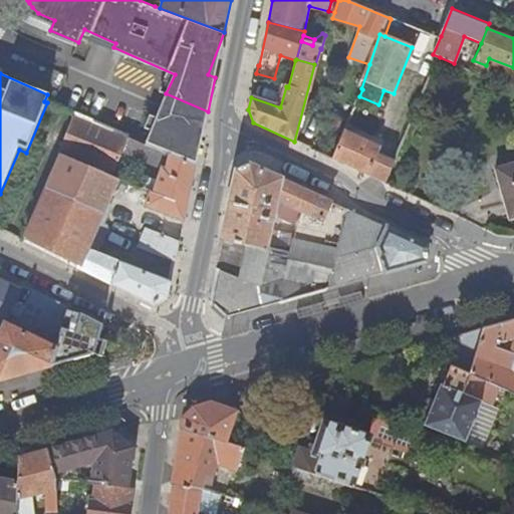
[(156,116),(144,144),(196,166),(208,111),(166,93),(156,116)]
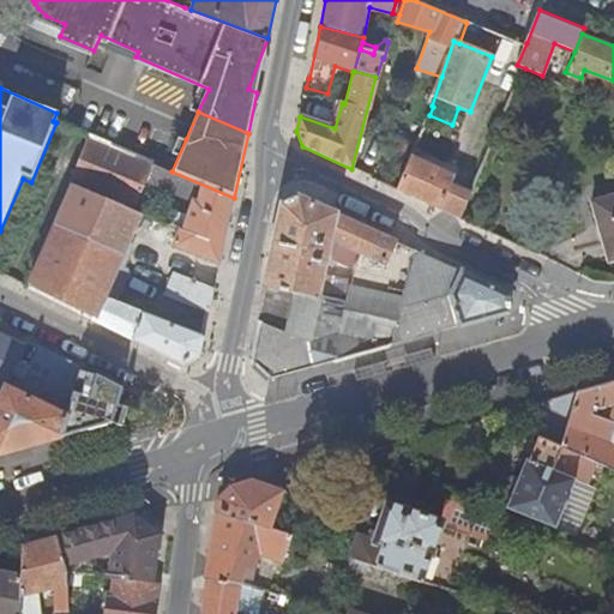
[(128,266),(125,264),(119,262),(128,239),(139,215),(134,211),(148,181),(193,202),(186,218),(178,214),(172,227),(182,232),(176,248),(220,266),(234,198),(172,172),(90,137),(70,186),(73,187),(29,289),(182,367),(200,357),(205,336),(118,301),(130,271),(128,266)]
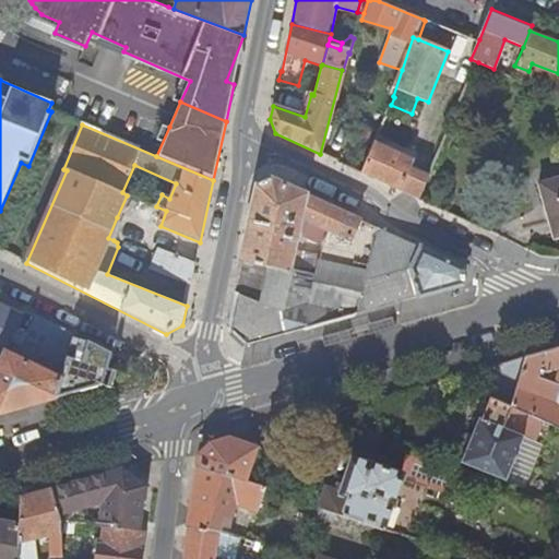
[(414,163),(376,145),(364,175),(421,201),(430,180),(412,171),(414,163)]
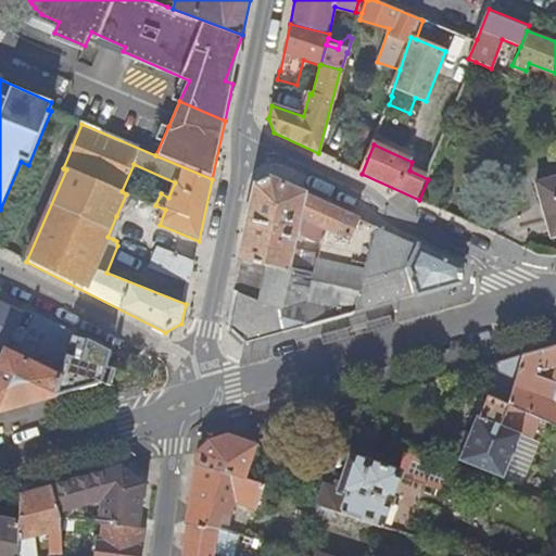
[(552,239),(555,237),(555,177),(538,182),(552,239)]
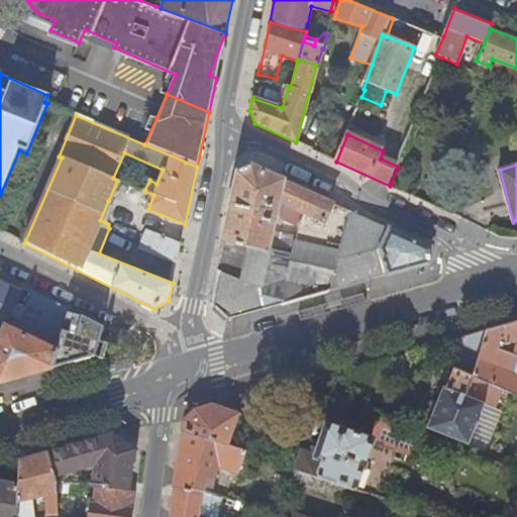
[(332,203),(252,166),(237,173),(217,270),(218,271),(221,272),(215,307),(227,320),(330,291),(329,288),(333,271),(305,265),(303,273),(290,270),(296,243),(295,243),(299,224),(319,233),(332,203)]
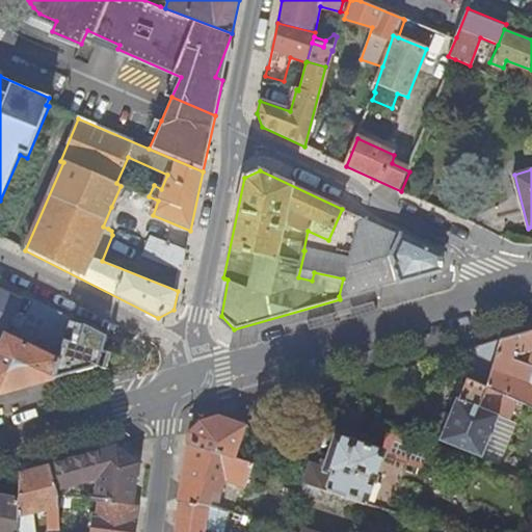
[(103,227),(108,229),(116,210),(111,207),(103,227)]
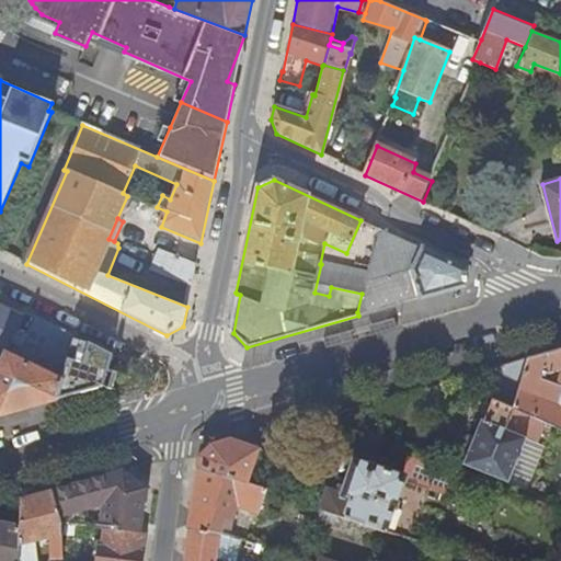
[(362,294),(380,230),(361,220),(346,253),(324,243),(320,264),(321,264),(315,293),(329,296),(331,287),(362,294)]
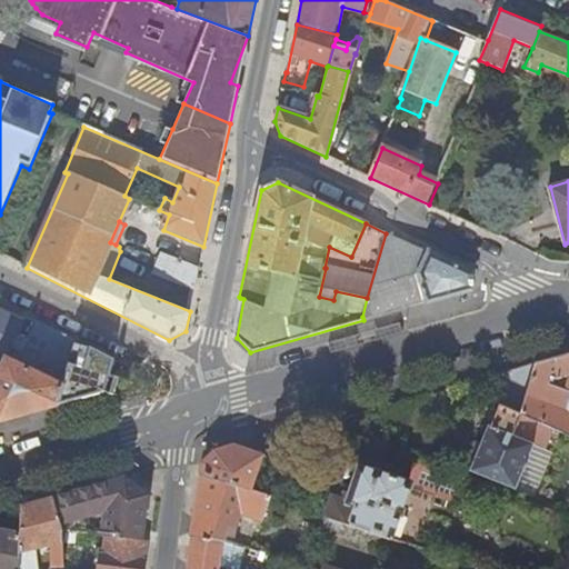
[(420,275),(428,252),(386,233),(367,298),(362,317),(363,320),(426,302),(420,275)]
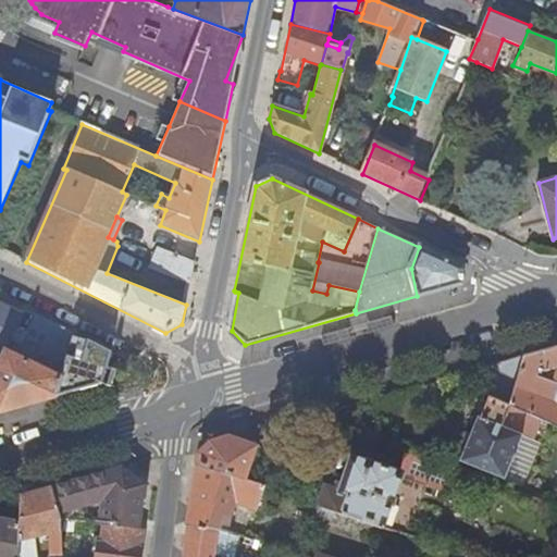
[(149,269),(189,285),(195,261),(158,247),(149,269)]
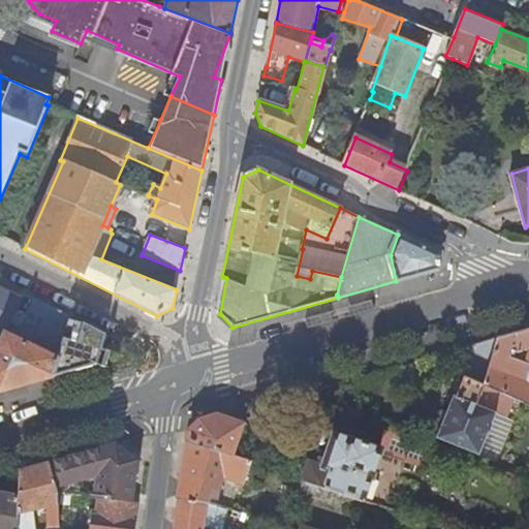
[(391,255),(396,281),(437,269),(439,254),(398,235),(391,255)]
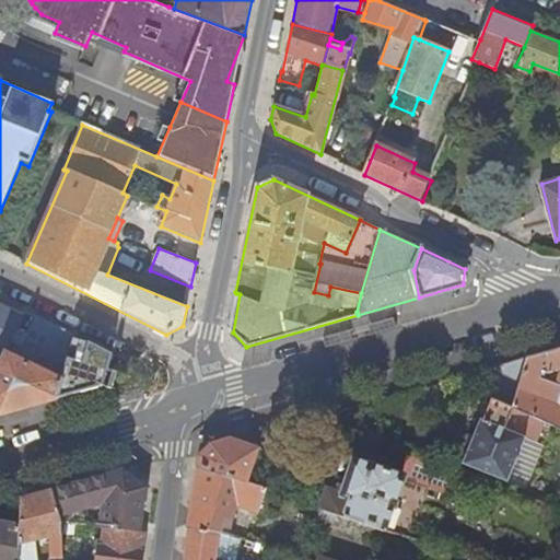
[(240,294),(236,293),(228,327),(233,333),(240,294)]
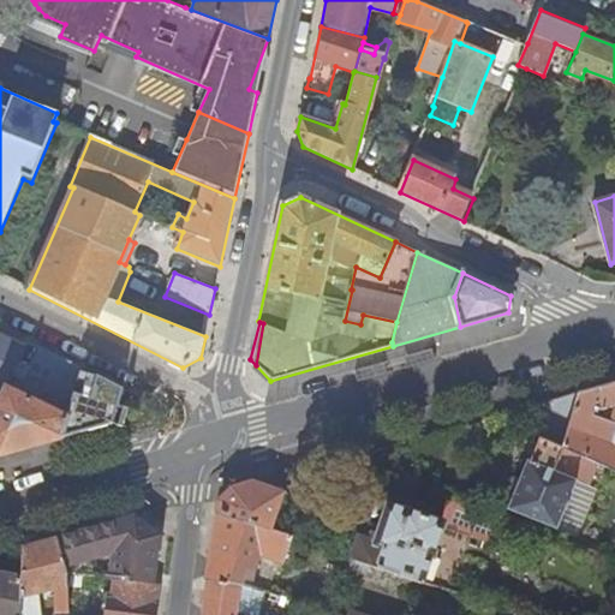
[(0,390),(4,392),(6,388),(69,417),(77,378),(79,369),(25,342),(23,345),(0,333),(0,390)]
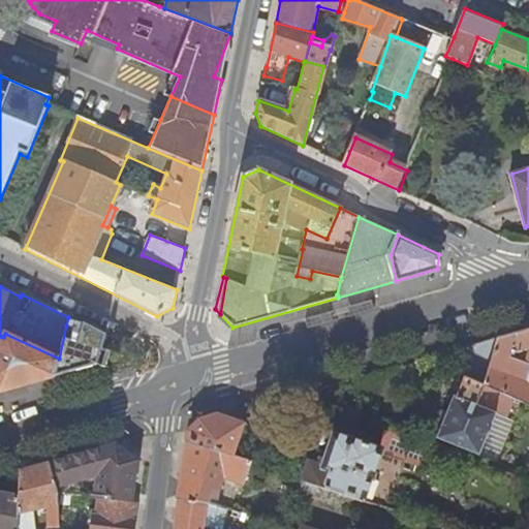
[(107,340),(106,340),(94,335),(84,330),(66,325),(59,359),(57,365),(78,370),(109,362),(107,340)]
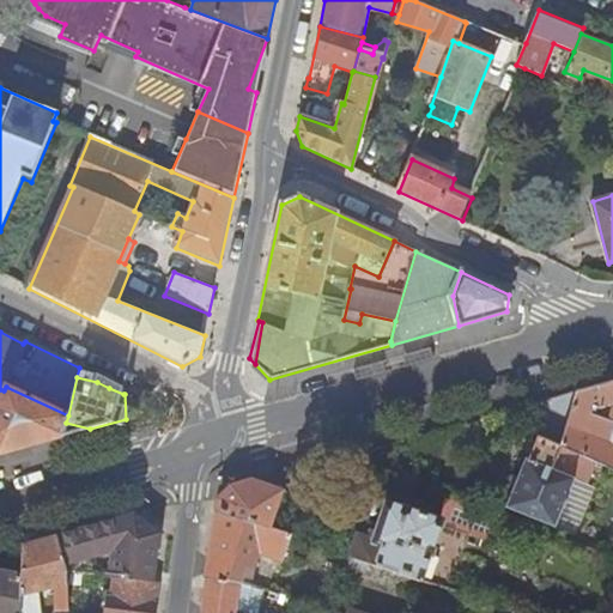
[(576,453),(595,461),(612,468),(612,381),(604,384),(574,392),(566,420),(558,445),(576,453)]
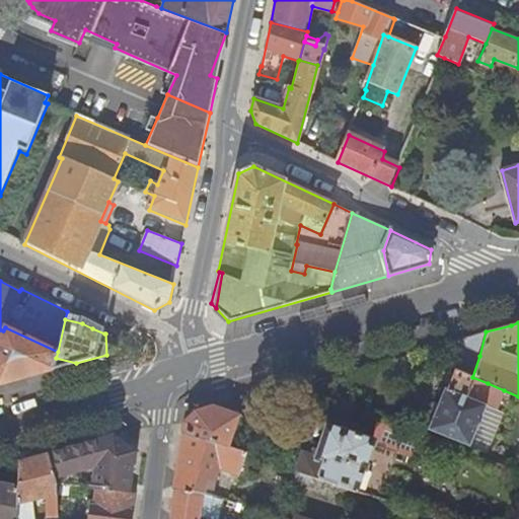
[(92,328),(104,334),(104,329),(93,324),(92,328)]
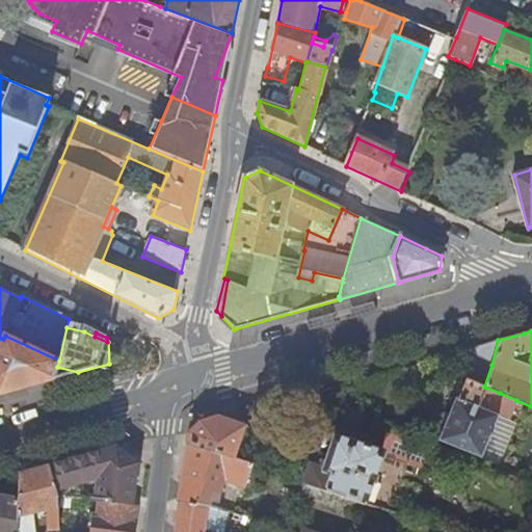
[(0,340),(2,342),(0,346),(0,394),(0,395),(55,379),(57,367),(59,361),(5,336),(3,339),(0,338),(0,340)]
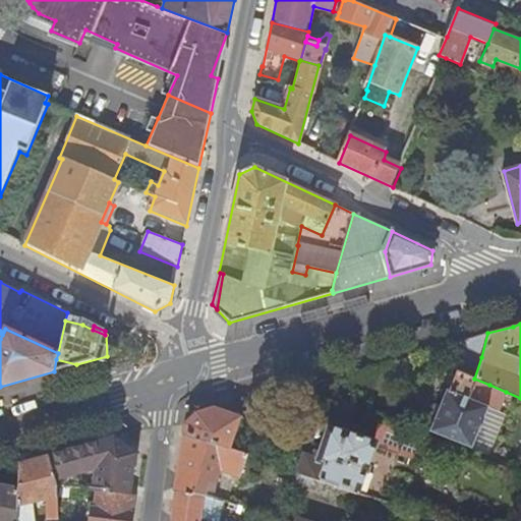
[(481,357),(458,350),(453,367),(456,371),(474,379),(481,357)]
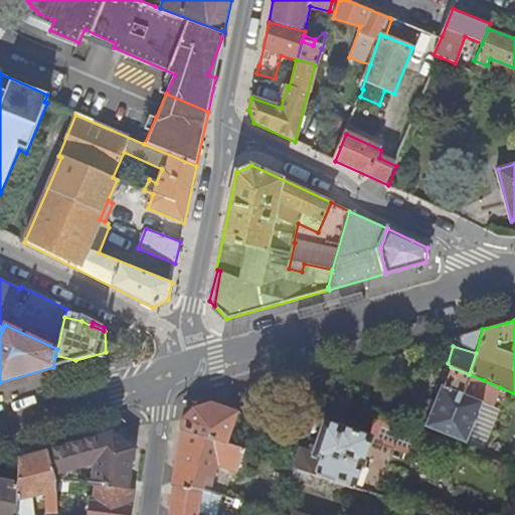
[(467,443),(483,401),(476,398),(484,380),(469,374),(451,367),(444,385),(442,385),(425,425),(467,443)]
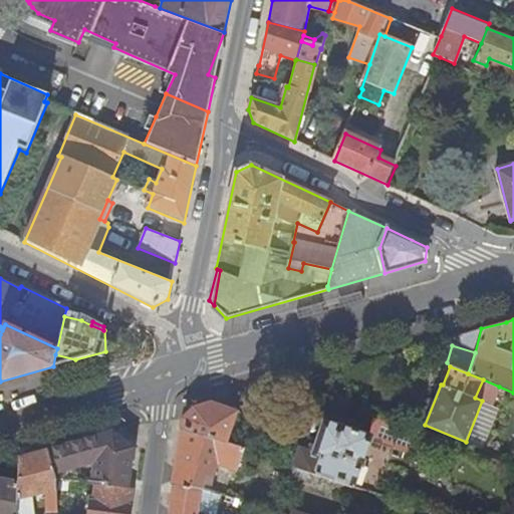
[(492,405),(499,387),(483,379),(475,398),(482,401),(492,405)]
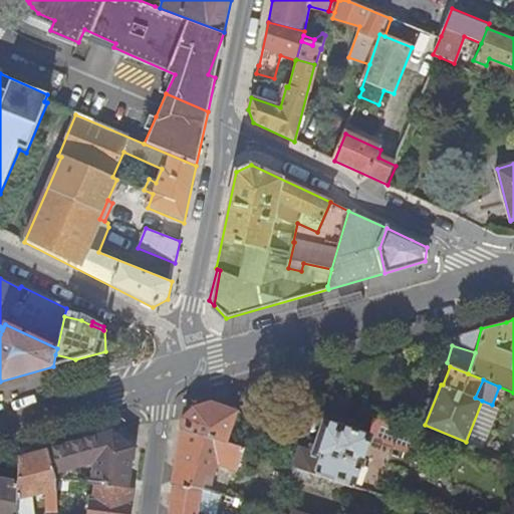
[(492,405),(482,401),(466,442),(483,449),(499,409),(492,405)]
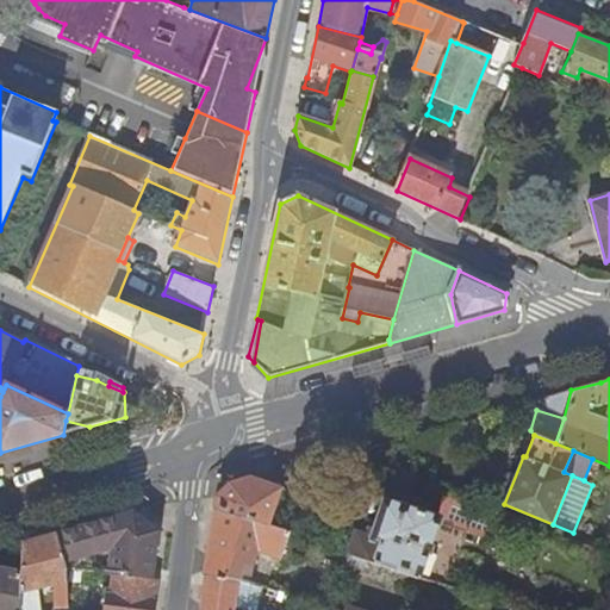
[(279,490),(251,481),(229,487),(218,498),(217,509),(268,526),(279,490)]
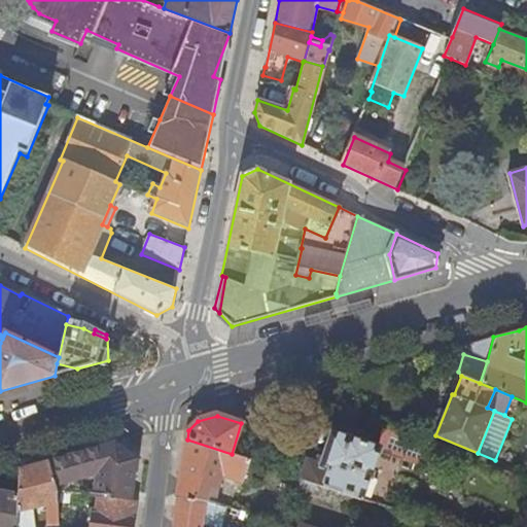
[(309,460),(303,479),(316,483),(336,490),(362,499),(379,449),(332,433),(322,465),(309,460)]
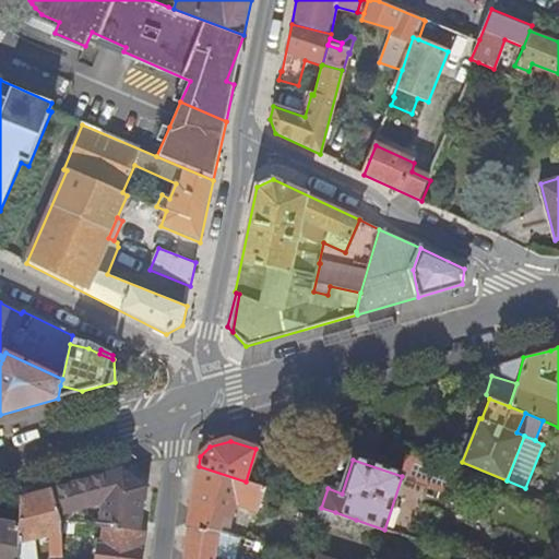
[(223,513),(234,513),(236,502),(259,510),(265,488),(246,482),(199,466),(189,526),(219,531),(223,513)]
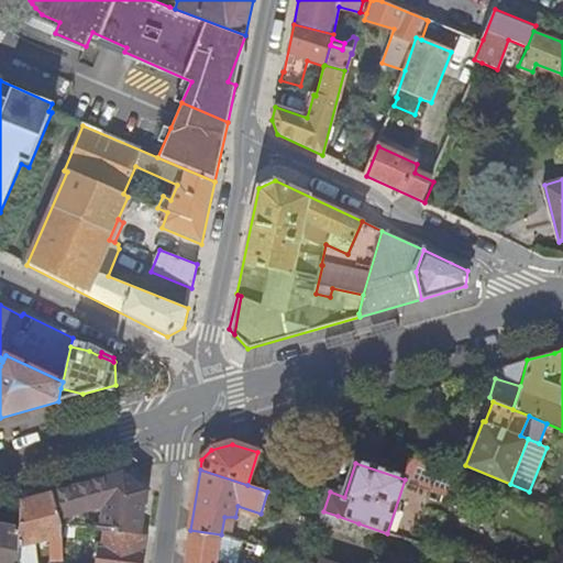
[(108,503),(105,531),(107,531),(139,536),(145,492),(124,475),(54,495),(61,515),(108,503)]
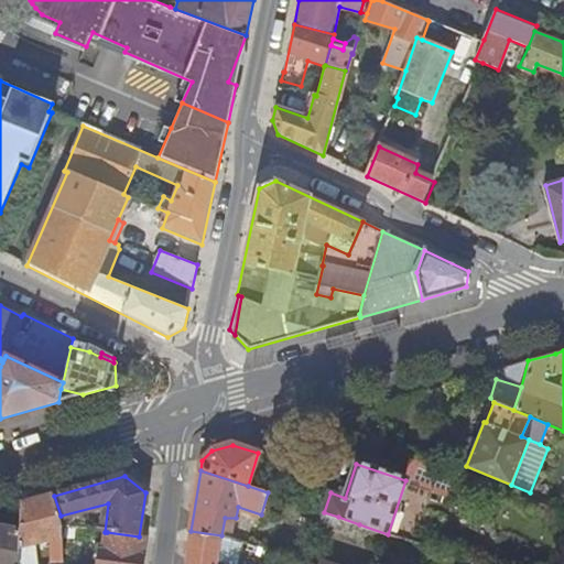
[(23,505),(45,498),(42,488),(21,494),(23,505)]
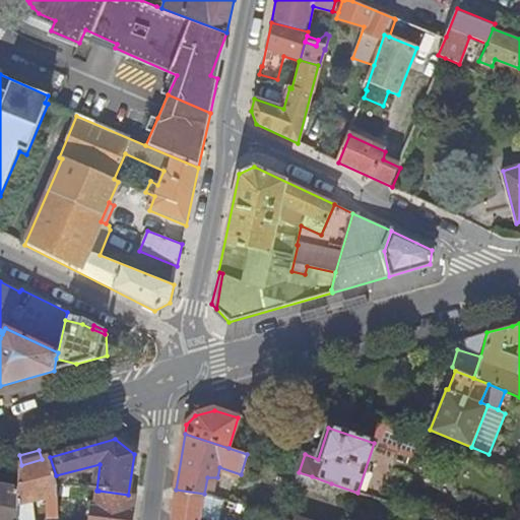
[(36,519),(31,504),(59,496),(58,485),(56,475),(50,457),(42,459),(21,465),(19,465),(18,491),(18,505),(17,519),(36,519)]
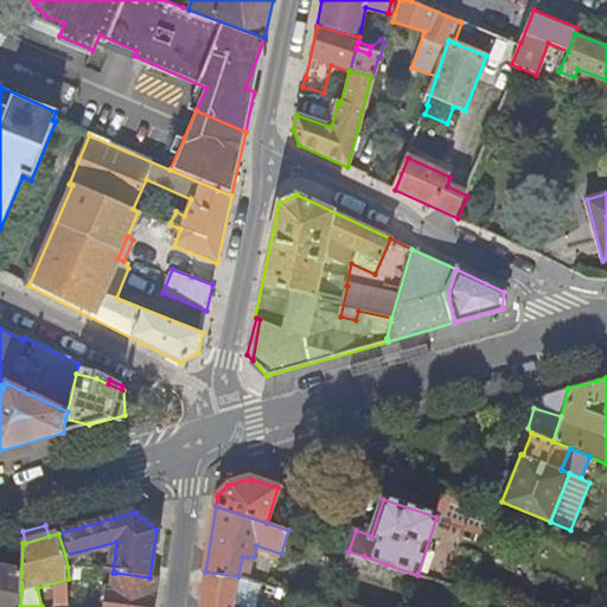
[(359,572),(364,556),(349,551),(343,567),(359,572)]
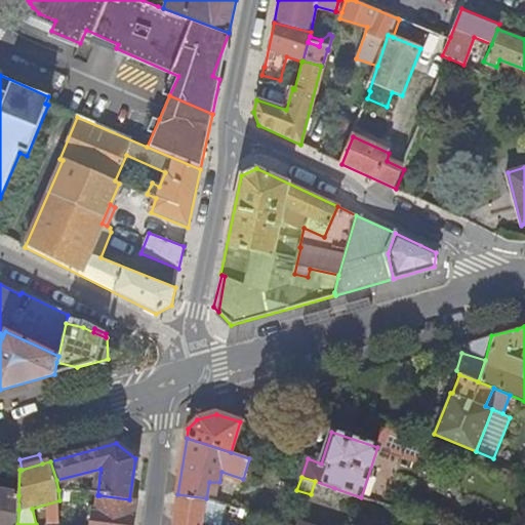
[(209,482),(206,498),(208,499),(214,500),(219,482),(209,482)]
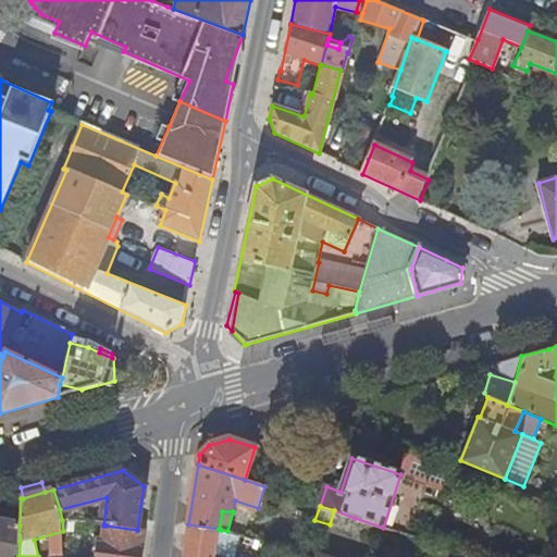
[(77,533),(78,522),(64,520),(64,531),(77,533)]
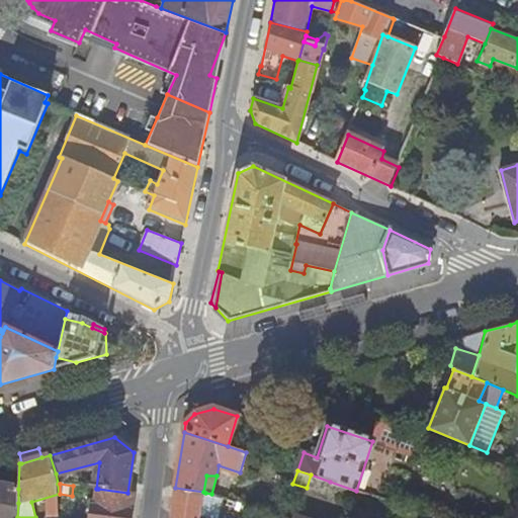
[(0,517),(17,517),(18,503),(18,489),(0,485),(0,517)]
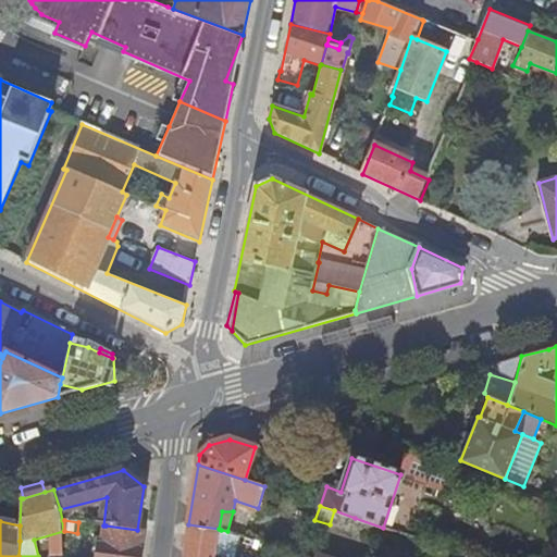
[(212,556),(213,556),(217,556),(221,556),(227,531),(221,530),(219,529),(188,524),(183,556),(212,556)]
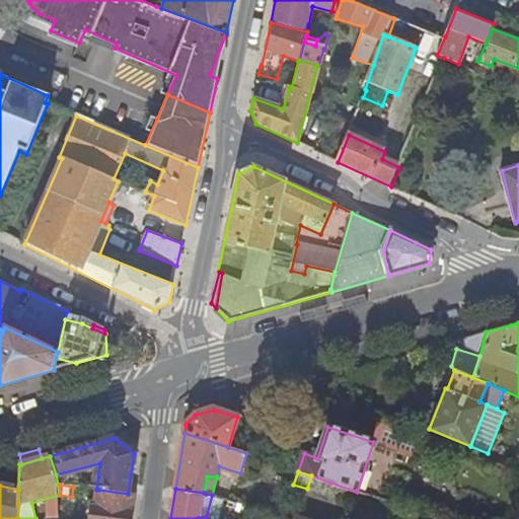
[(90,518),(130,518),(134,494),(128,494),(98,490),(96,508),(92,507),(90,518)]
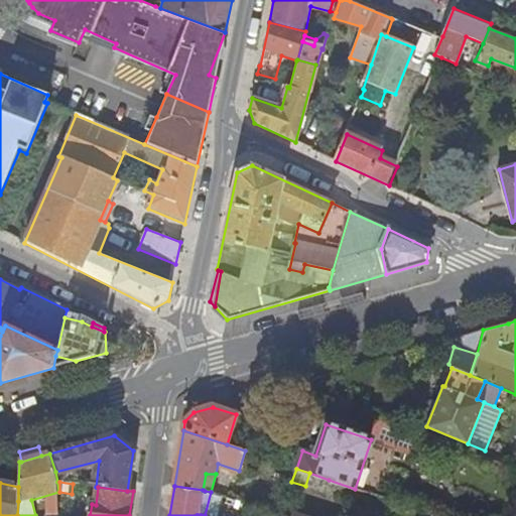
[(240,508),(242,502),(230,498),(228,505),(240,508)]
